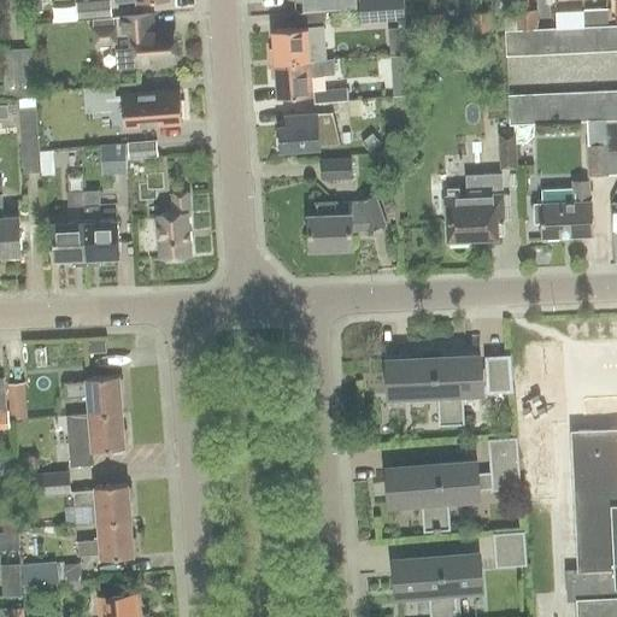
[(39,12),(37,0),(28,0),(29,12),(39,12)]
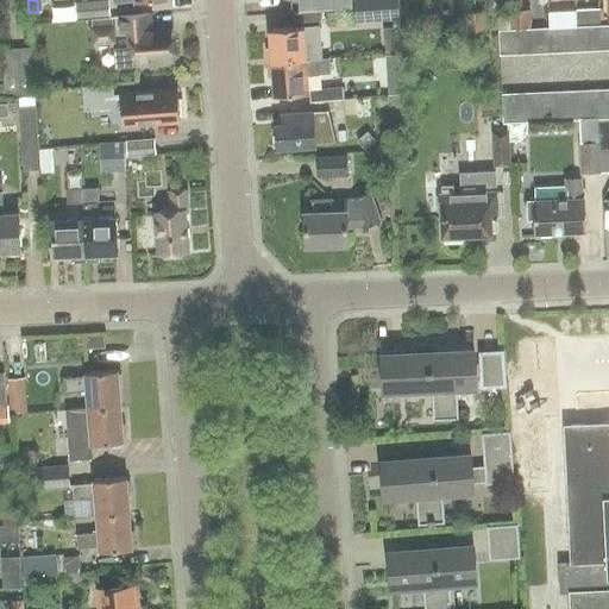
[(101,0),(76,2),(77,19),(111,16),(110,0),(101,0)]
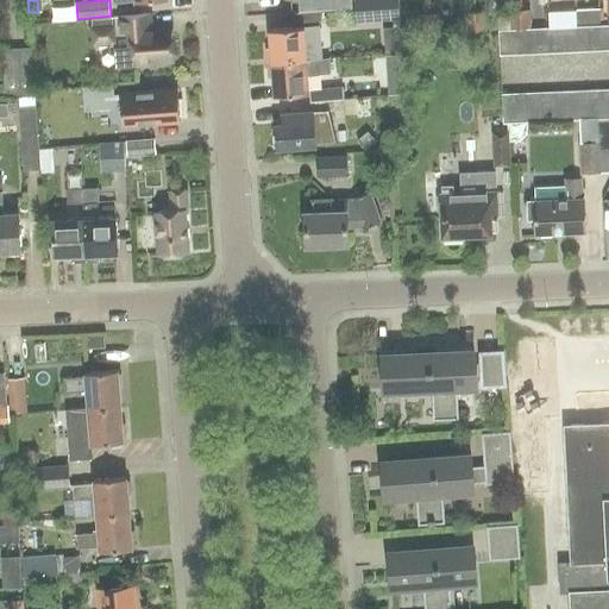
[(351,0),(297,0),(300,16),(353,12),(351,0)]
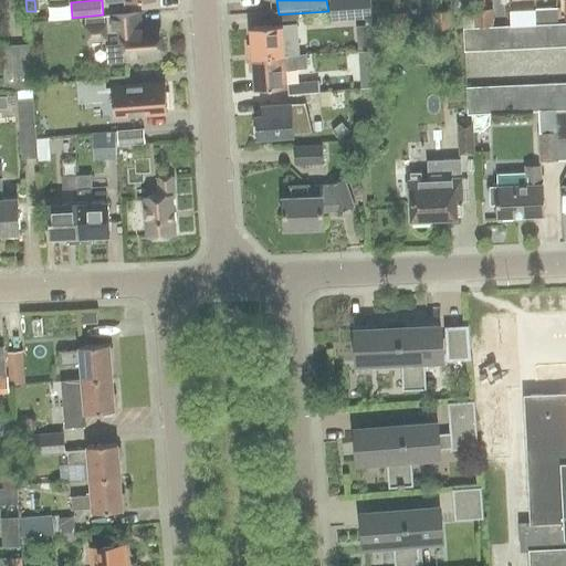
[(369,0),(329,0),(331,20),(370,19),(369,0)]
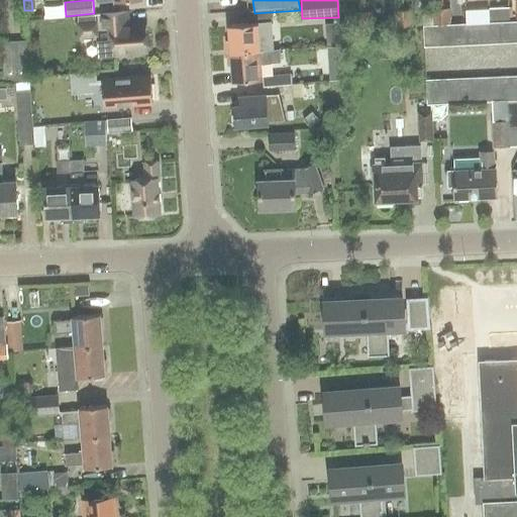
[(510,21),(510,7),(490,8),(491,22),(498,22),(509,21),(510,21)]
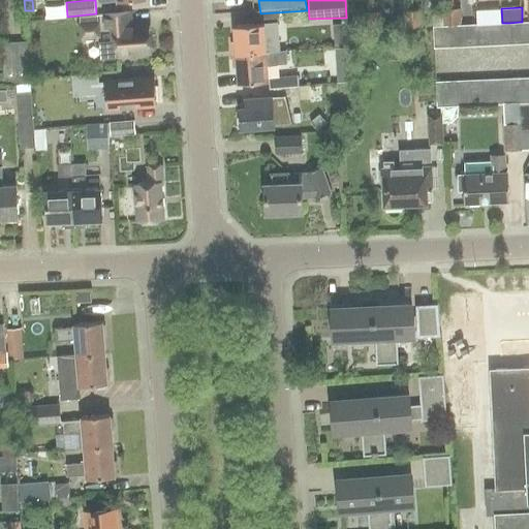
[(453,25),(453,8),(442,9),(443,26),(444,26),(453,25)]
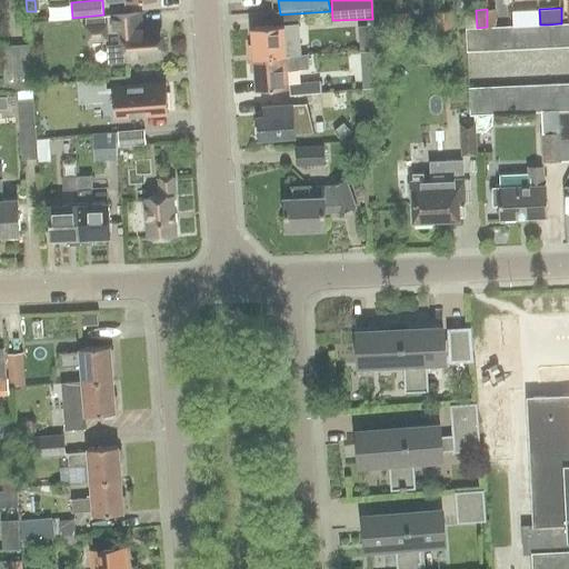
[(497,27),(496,9),(487,9),(487,27),(490,27),(497,27)]
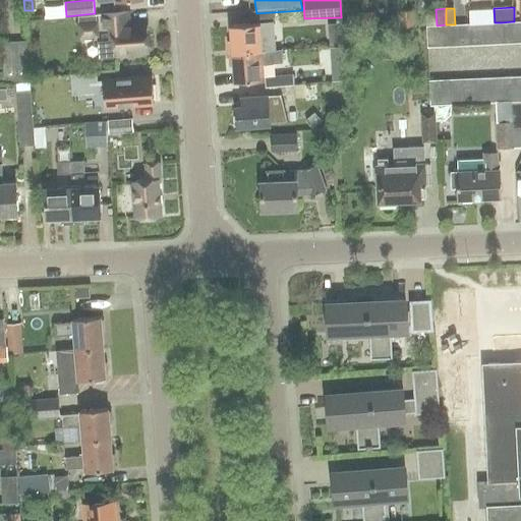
[(406,27),(406,9),(397,9),(397,27),(406,27)]
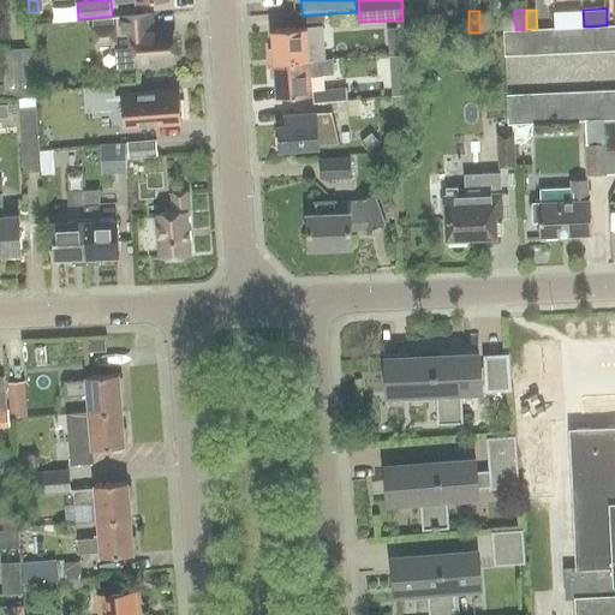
[(490,33),(490,11),(479,11),(479,33),(490,33)]
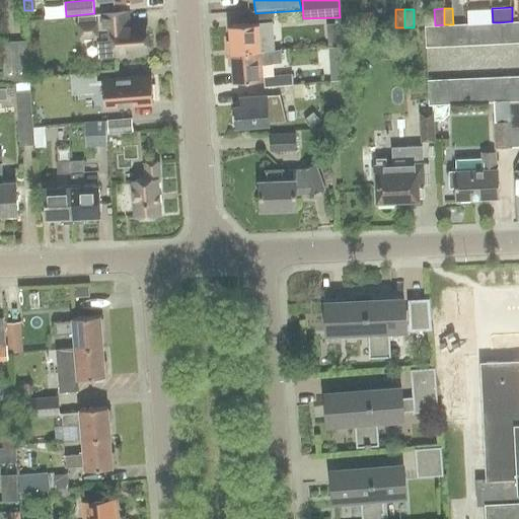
[(367,27),(366,11),(358,11),(358,27),(367,27)]
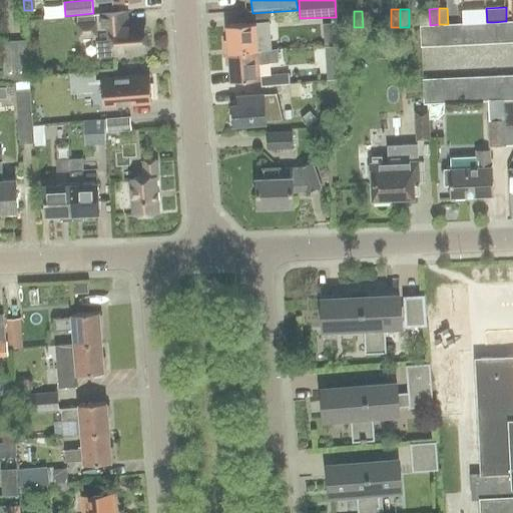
[(371,27),(371,11),(362,11),(363,27),(371,27)]
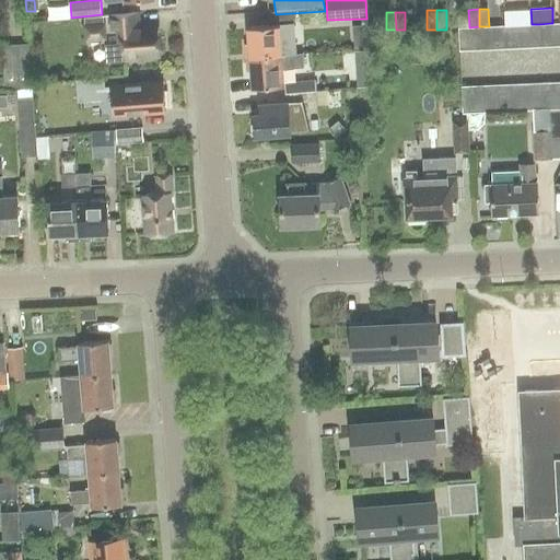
[(117,28),(118,43),(105,44),(107,62),(143,59),(143,56),(162,55),(161,39),(159,39),(158,24),(140,26),(139,13),(111,14),(112,30),(117,28)]
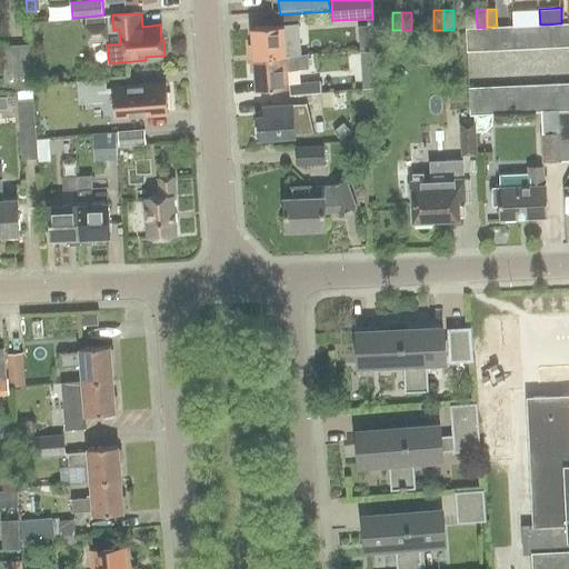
[(109,41),(108,23),(106,23),(106,17),(86,18),(87,25),(85,26),(87,43),(109,41)]
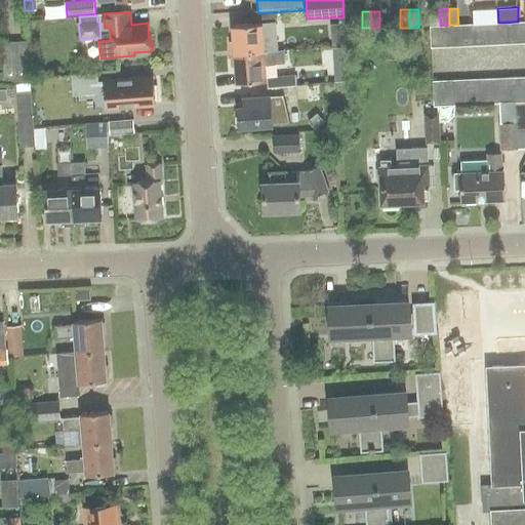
[(518,43),(517,22),(506,23),(507,43),(518,43)]
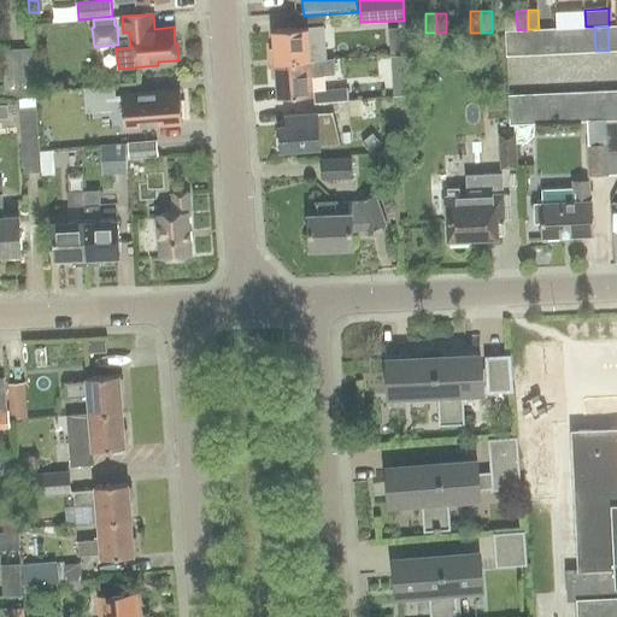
[(309,27),(272,30),(276,63),(311,60),(327,59),(324,28),(309,29),(309,27)]
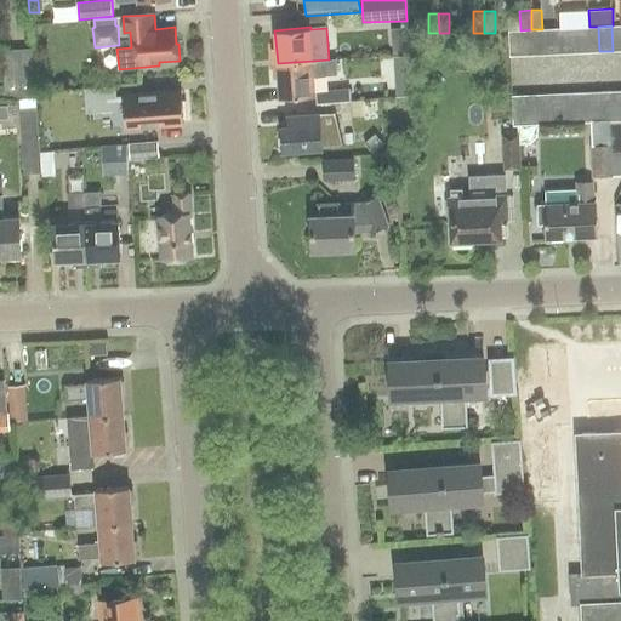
[(587,52),(586,27),(573,28),(574,52),(587,52)]
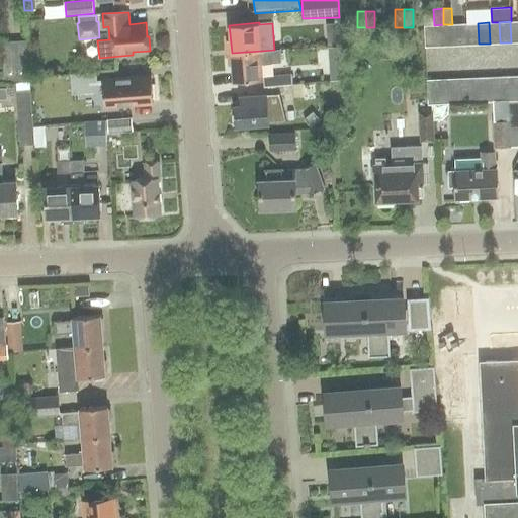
[(499,22),(492,22),(489,22),(490,44),(500,42),(499,22)]
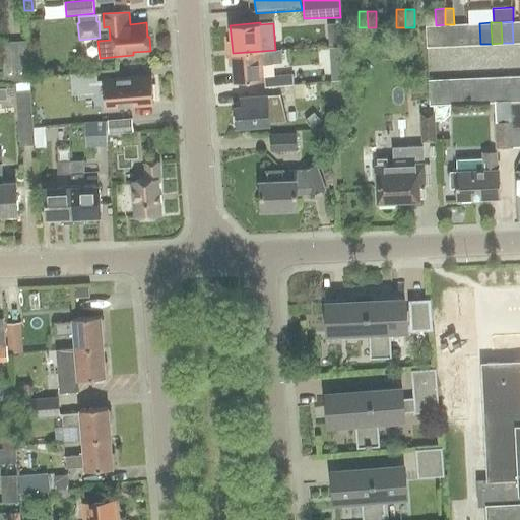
[(470,45),(469,23),(458,24),(459,45),(470,45)]
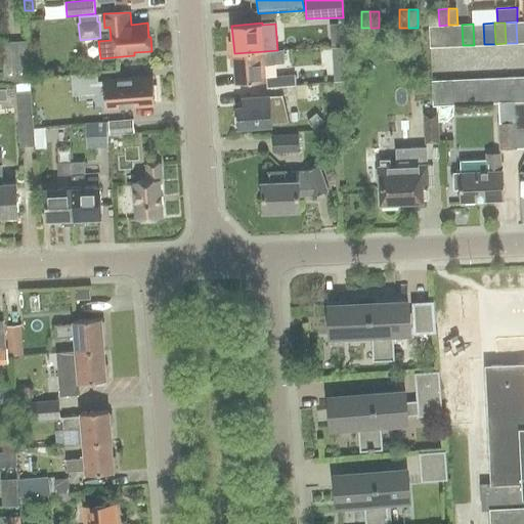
[(484,44),(483,24),(473,24),(474,45),(484,44)]
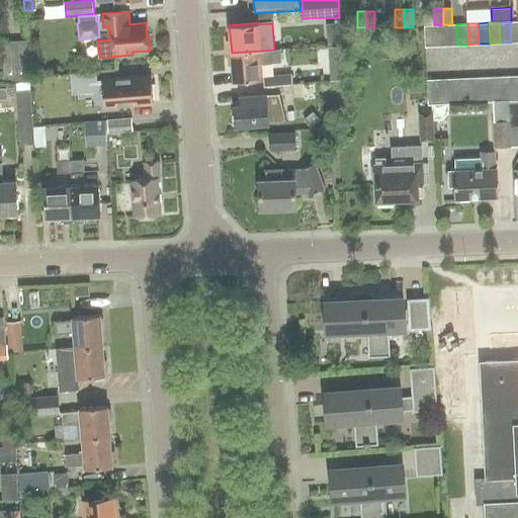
[(446,24),(443,24),(435,25),(436,46),(447,46),(446,24)]
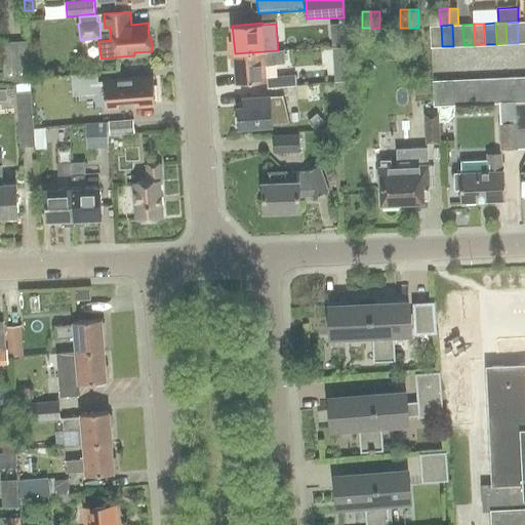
[(462,25),(458,25),(452,25),(453,46),(463,45),(462,25)]
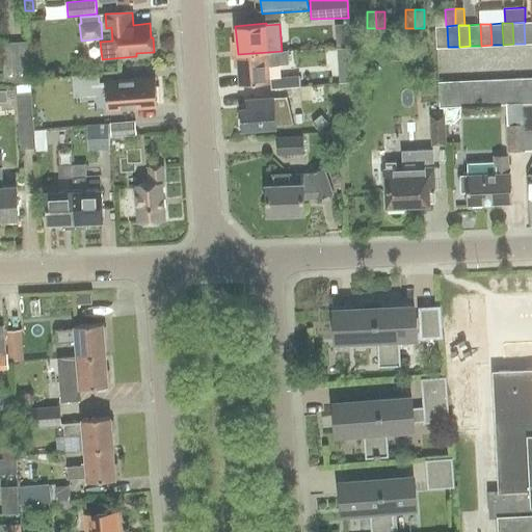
[(448,47),(447,26),(446,26),(436,26),(437,48),(448,47)]
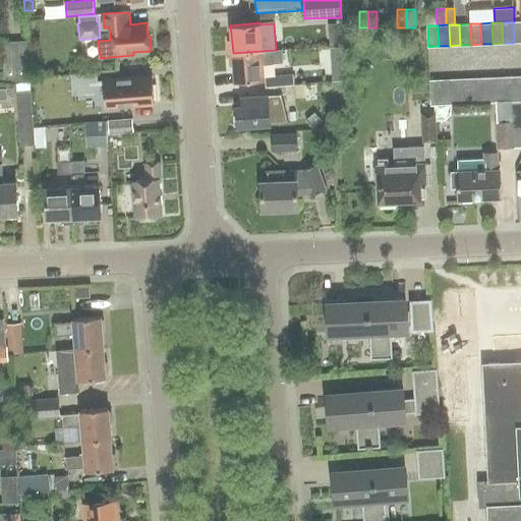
[(26,41),(3,42),(5,82),(29,81),(26,41)]
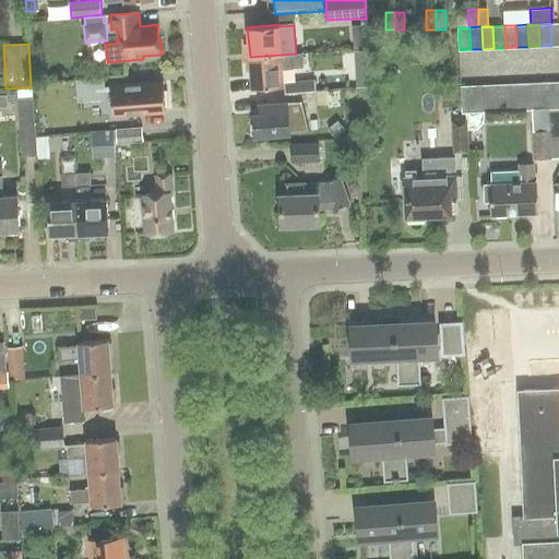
[(373,69),(372,48),(356,49),(357,70),(373,69)]
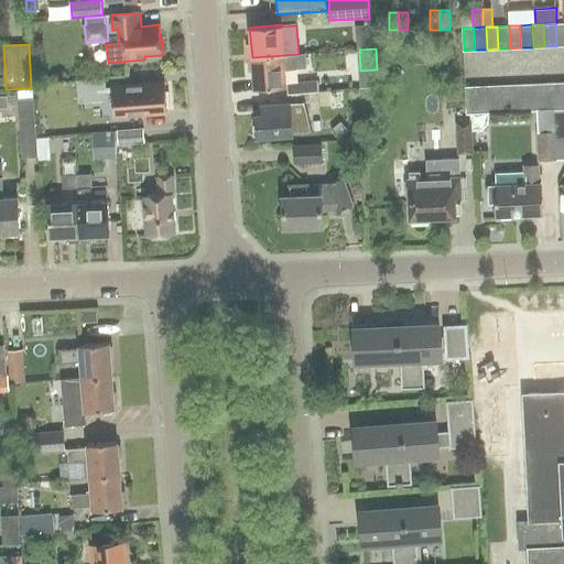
[(284,55),(252,57),(255,88),(288,86),(286,83),(285,69),(306,67),(305,54),(299,54),(284,55)]
